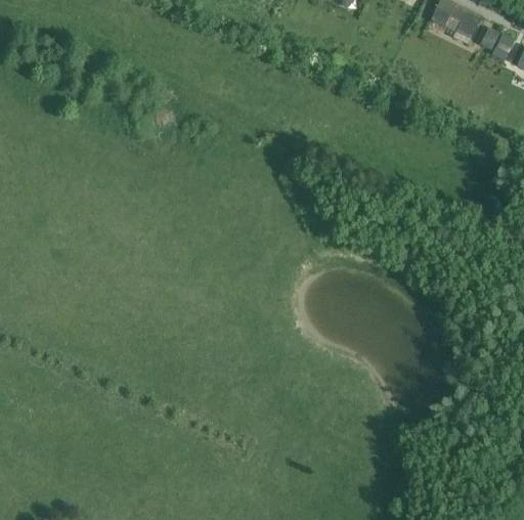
[(440,0),(430,22),(443,28),(448,18),(459,24),(455,33),(470,39),(480,18),(440,0)]
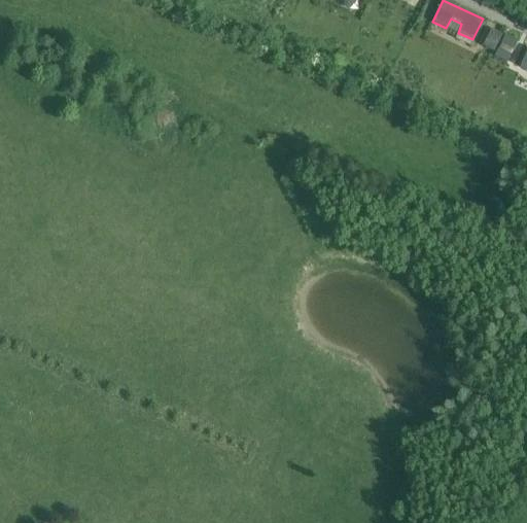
[(493,48),(500,32),(491,28),(483,44),(493,48)]
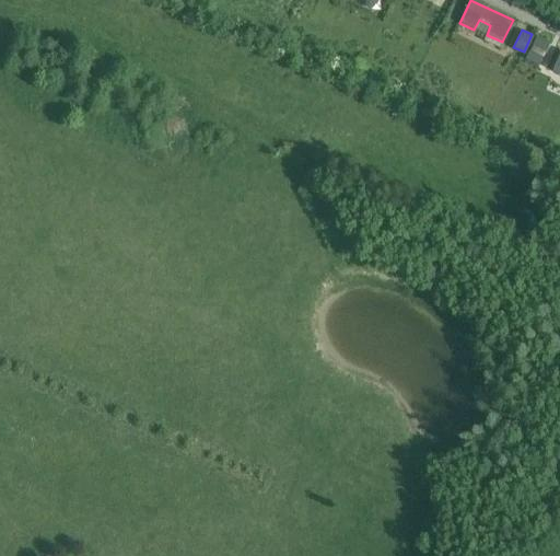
[(538,35),(534,43),(546,49),(550,42),(538,35)]
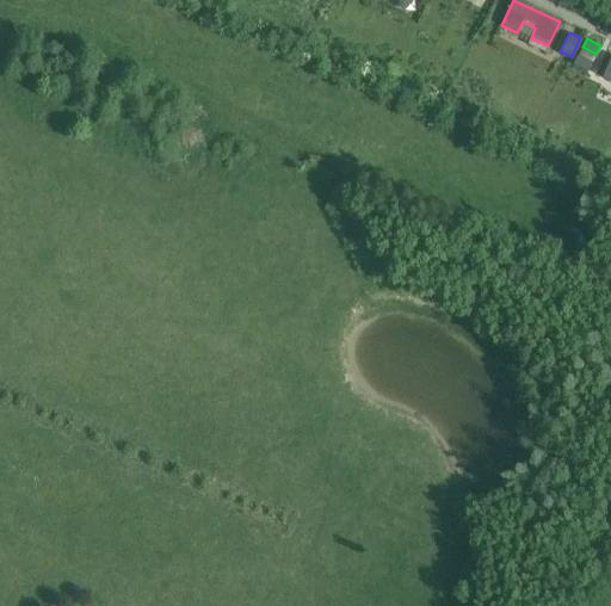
[(610,54),(605,51),(596,74),(610,80),(610,54)]
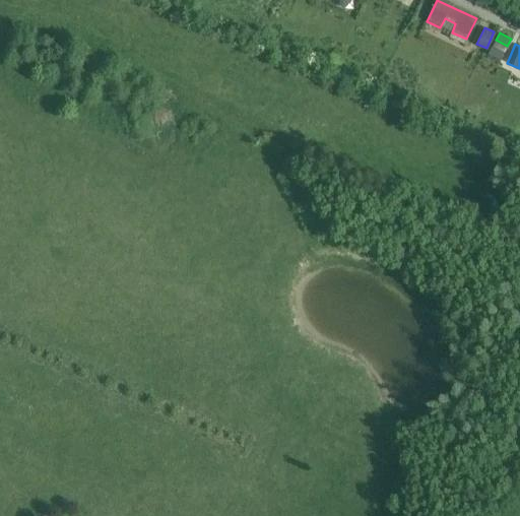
[(493,47),(489,54),(500,60),(504,52),(493,47)]
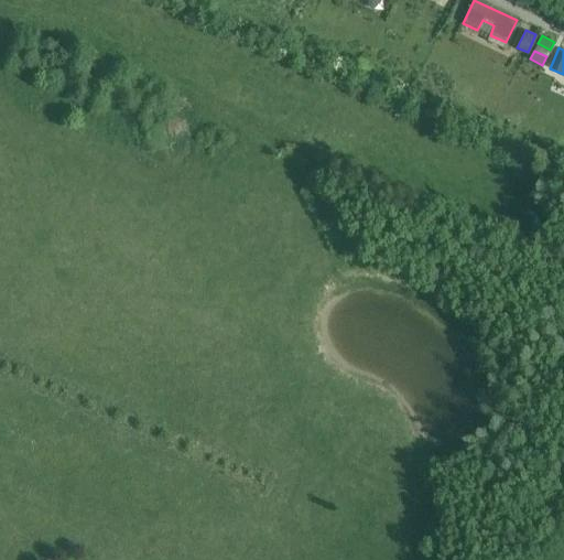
All buildings are outlined.
